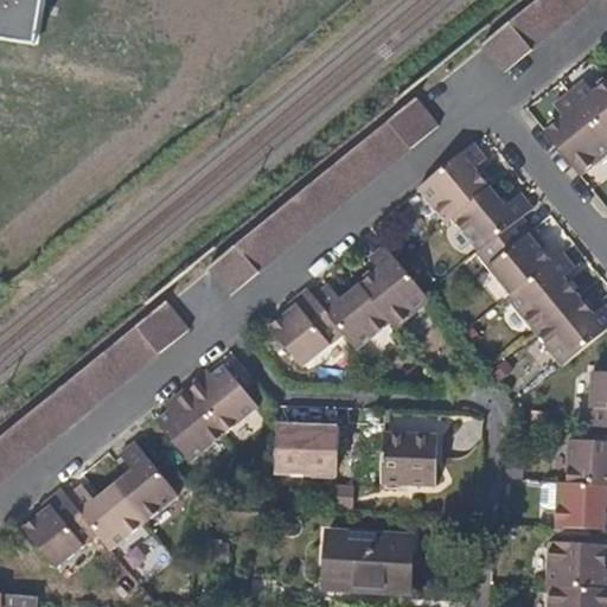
[(0,0),(0,43),(37,50),(44,0),(0,0)]
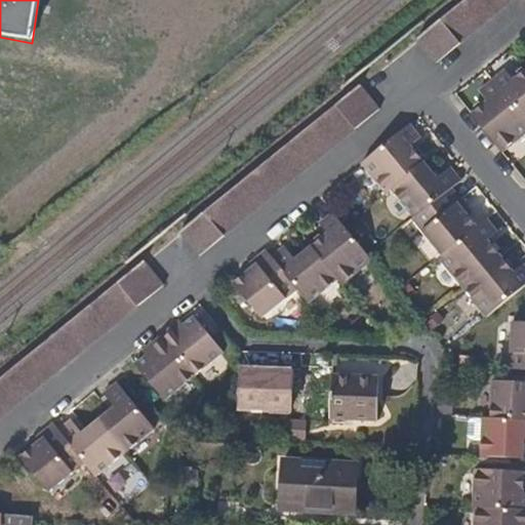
[(510,0),(463,0),(414,41),(434,63),(510,0)]
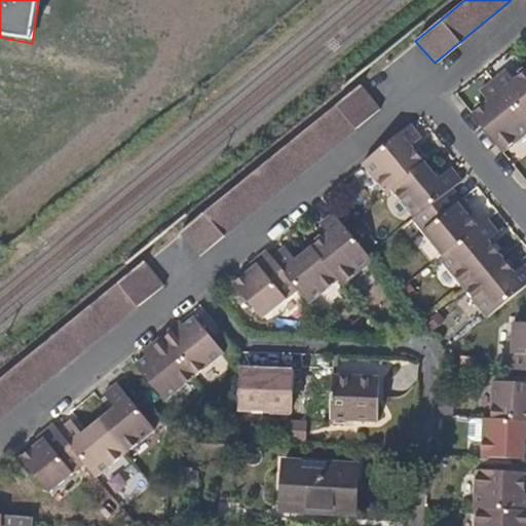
[(525,123),(525,68),(511,80),(502,71),(490,80),(525,123)]
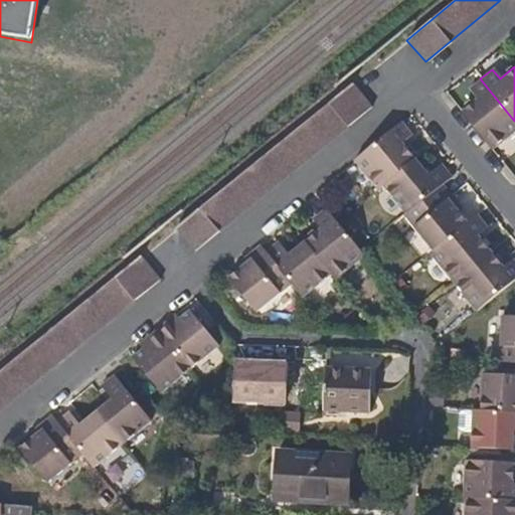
[(460,113),(469,125),(514,125),(514,121),(480,78),(468,89),(476,100),(460,113)]
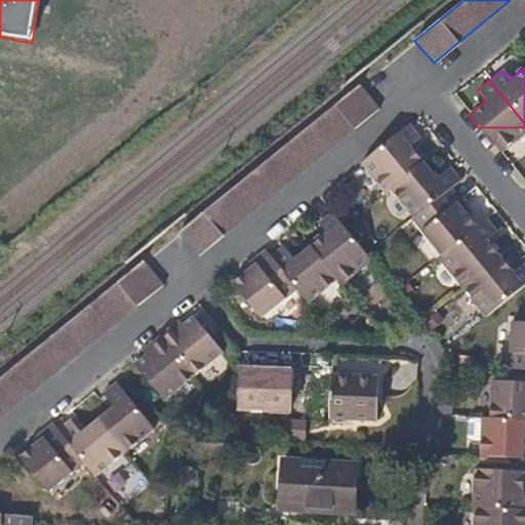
[(177,233),(197,258),(241,223),(268,199),(318,157),(375,110),(358,85),(326,112),(252,173),(177,233)]
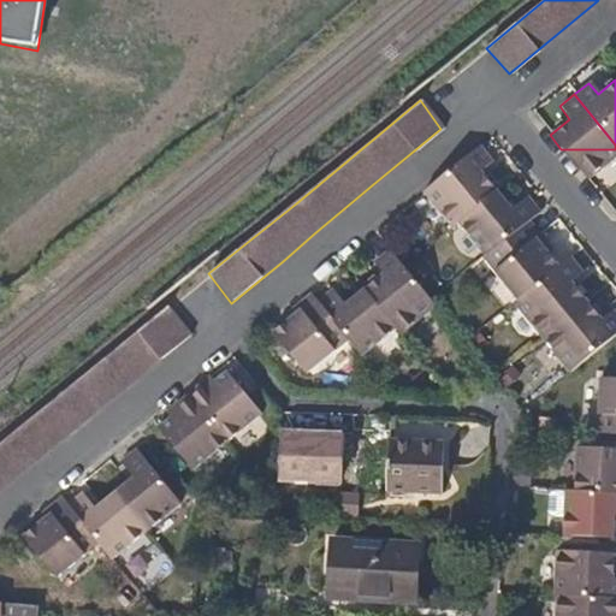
[(456,220),(495,189),(480,171),(490,161),(479,147),(426,190),(421,194),(449,226),(456,220)]
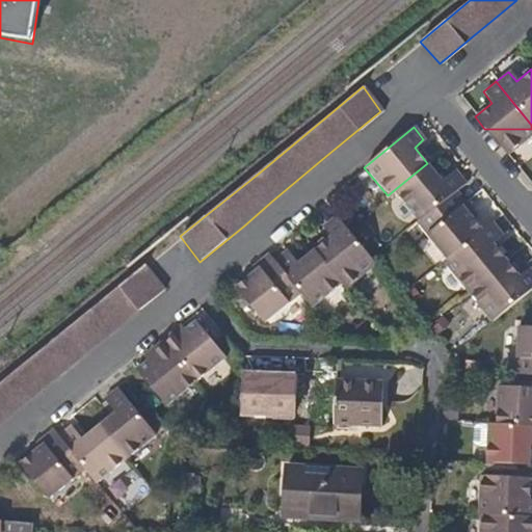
[(531,129),(484,129),(506,155),(531,133),(531,129)]
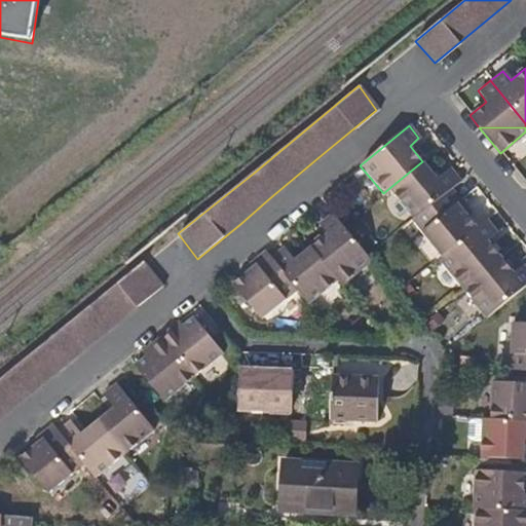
[(436,177),(422,161),(389,188),(412,216),(450,185),(458,178),(448,165),(436,177)]
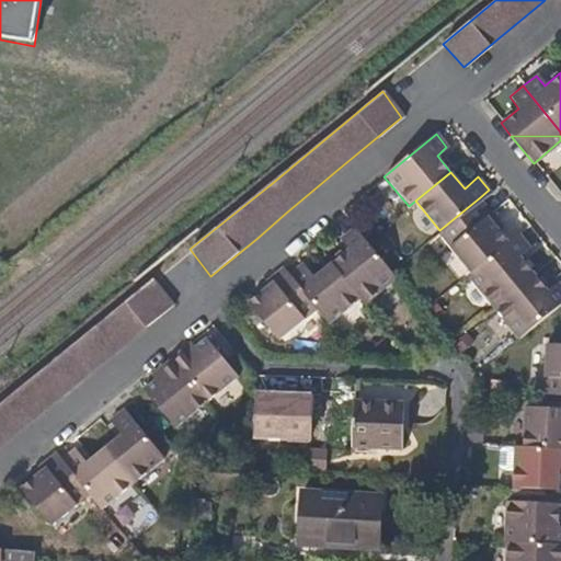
[(469,272),(507,240),(499,228),(495,231),(485,218),(492,212),(480,197),(439,230),(438,231),(469,272)]
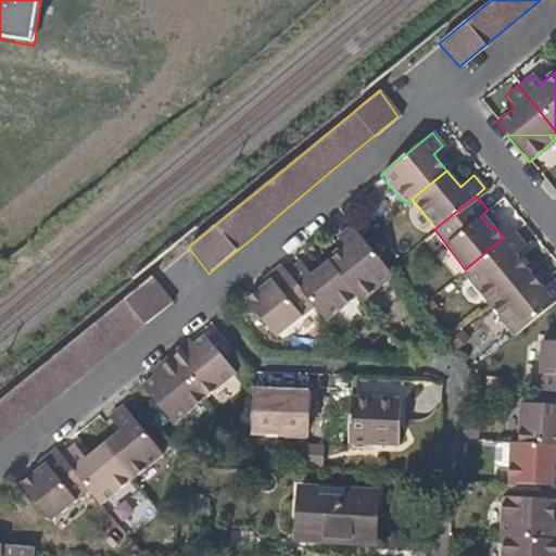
[(497,222),(488,210),(481,216),(491,229),(494,226),(497,222)]
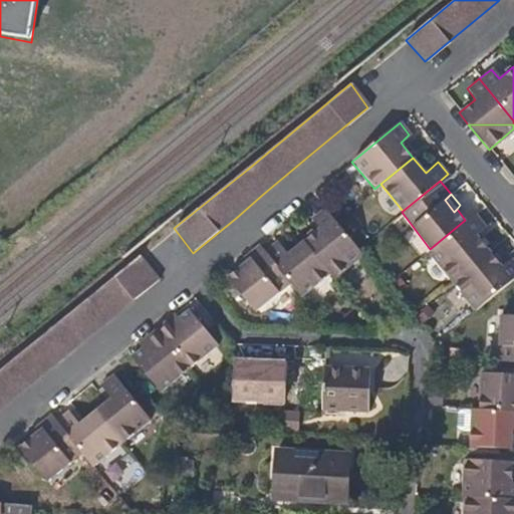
[(335,221),(323,207),(311,218),(319,227),(303,240),(329,272),(333,277),(362,254),(357,248),(340,227),(335,221)]
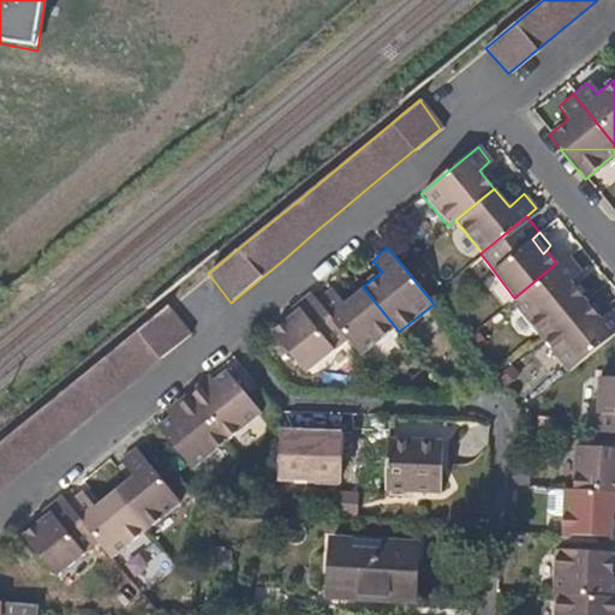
[(581,269),(568,252),(556,263),(514,298),(512,299),(539,335),(585,297),(572,280),(581,269)]
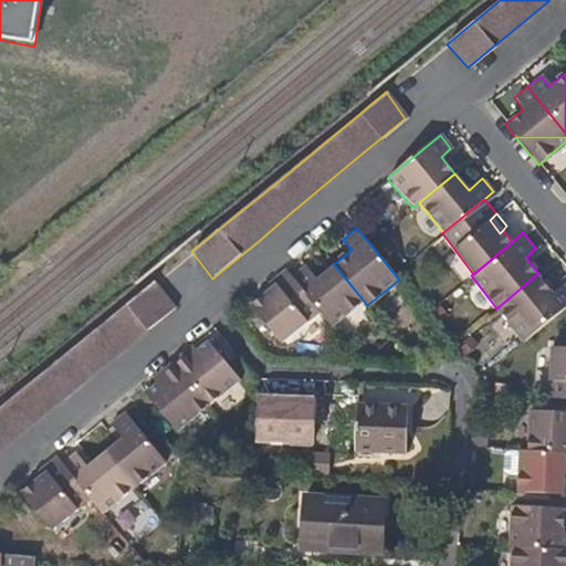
[(322,312),(332,325),(363,300),(334,264),(315,279),(305,265),(293,276),(322,312)]
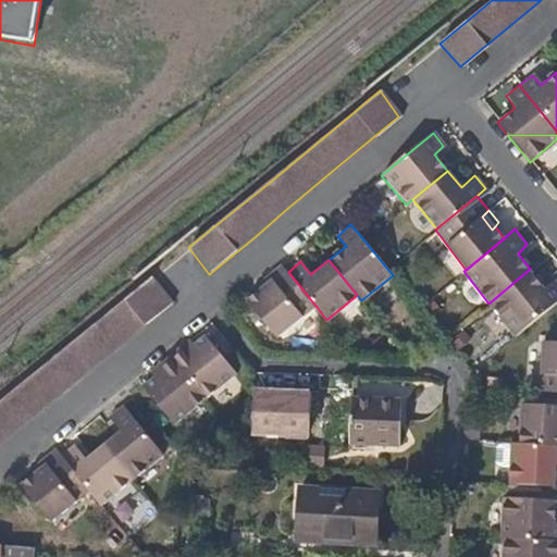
[(261,294),(258,291),(245,300),(277,338),(317,307),(288,272),(281,264),(268,275),(274,283),(261,294)]
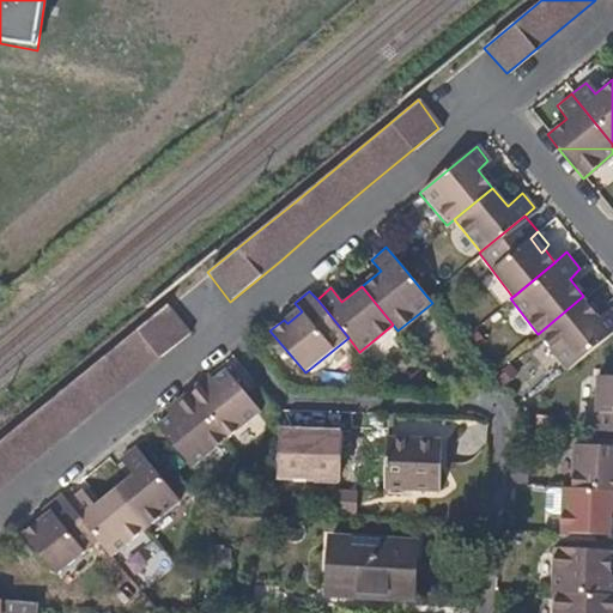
[(538,334),(564,368),(612,327),(612,308),(611,305),(599,315),(583,296),(538,334)]
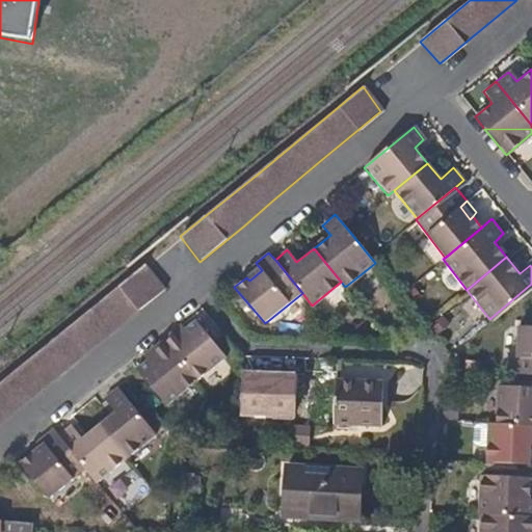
[(256,263),(243,273),(246,277),(249,281),(262,270),(256,263)]
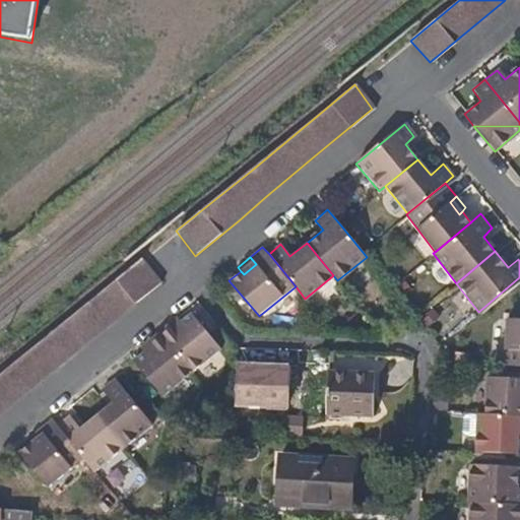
[(0,376),(0,412),(52,372),(78,350),(92,338),(159,284),(140,261),(72,316),(0,376)]
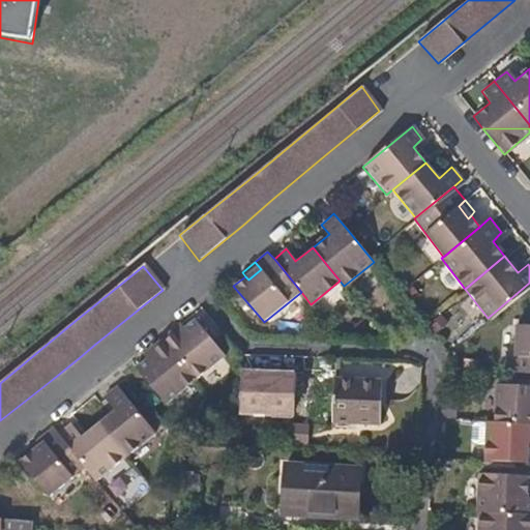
[(160,337),(194,378),(224,354),(193,319),(182,328),(175,333),(170,329),(160,337)]
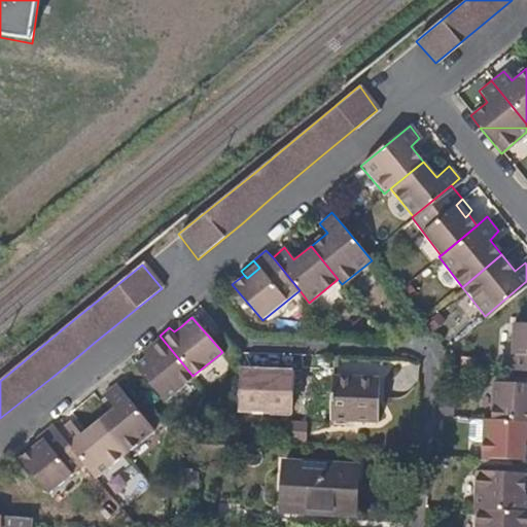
[(181,326),(176,322),(169,327),(174,331),(181,326)]
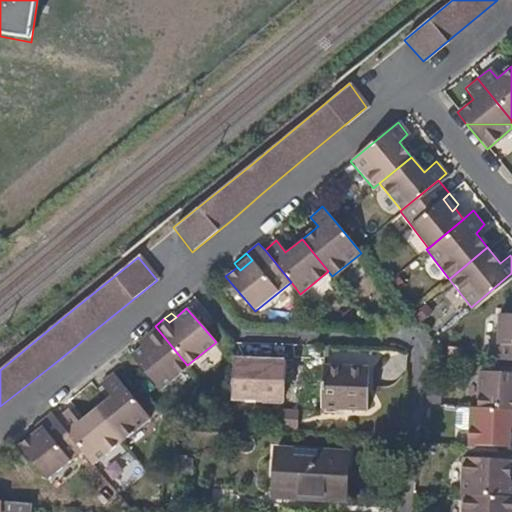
[(511,314),(497,314),(496,358),(511,359),(511,314)]
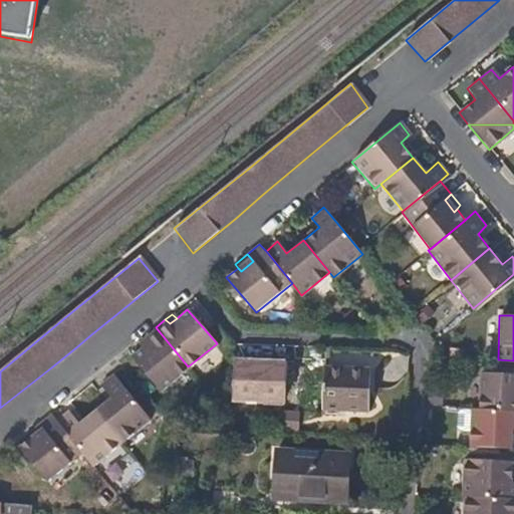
[(158,391),(188,366),(156,327),(144,336),(149,342),(140,348),(130,356),(158,391)]
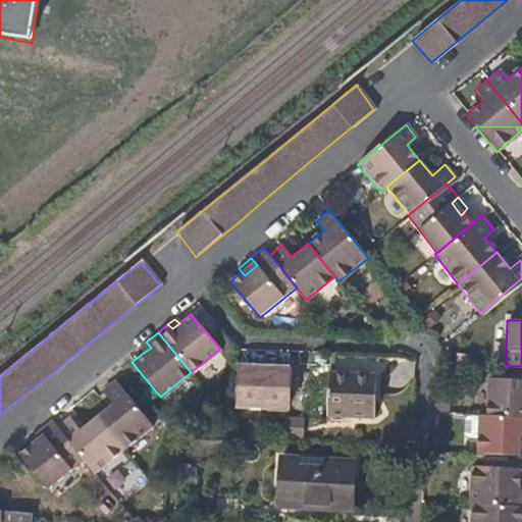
[(151,348),(146,342),(146,343),(139,349),(142,354),(151,348)]
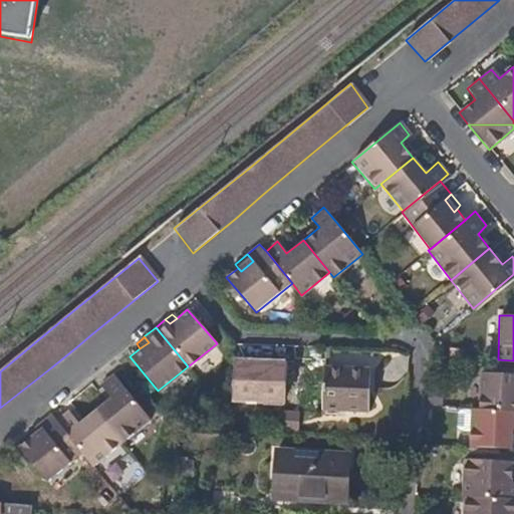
[(287,373),(285,406),(316,407),(318,353),(306,352),(305,373),(287,373)]
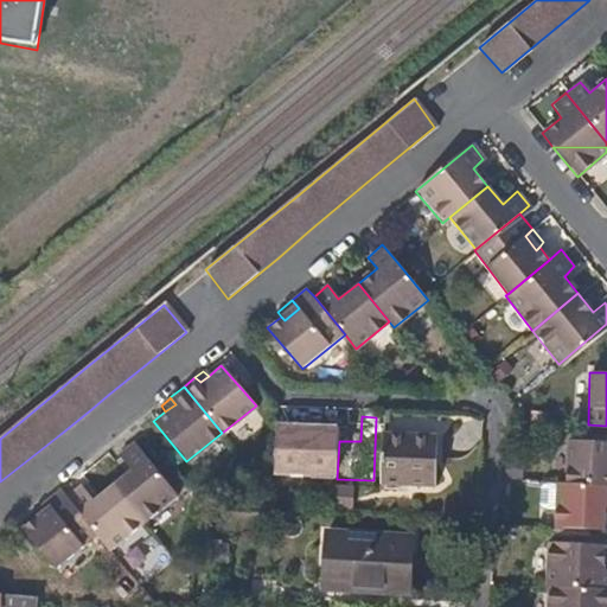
[(439,432),(383,428),(381,481),(436,485),(439,432)]
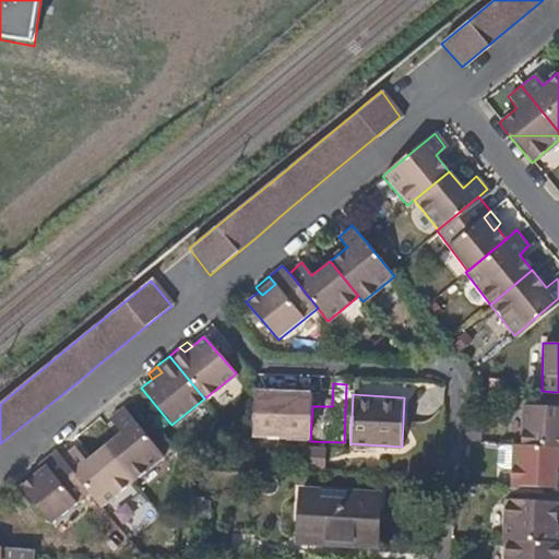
[(558,404),(523,403),(520,443),(528,443),(558,445),(558,404)]
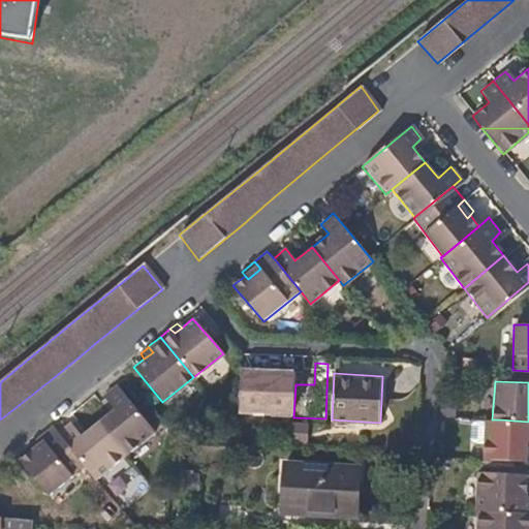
[(112,440),(124,456),(153,432),(115,383),(101,395),(114,408),(97,423),(112,440)]
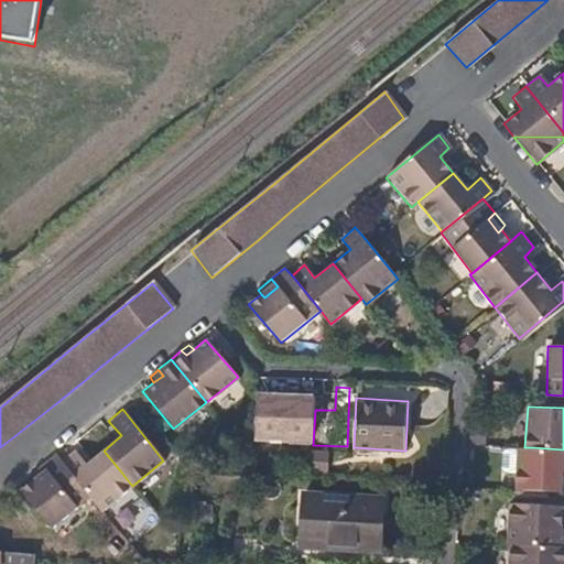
[(524,447),(518,447),(514,488),(561,490),(562,466),(563,465),(563,449),(533,447),(524,447)]
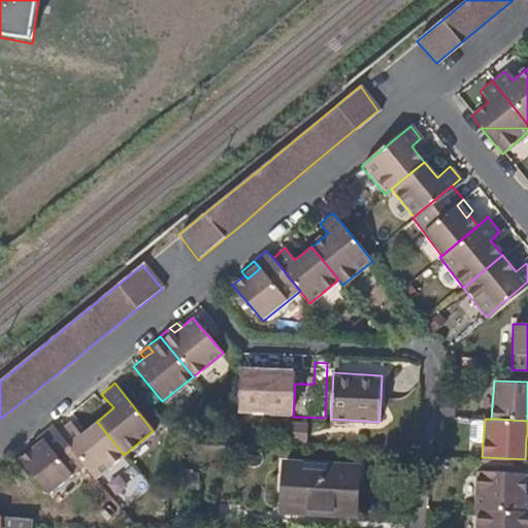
[(83,465),(94,480),(124,455),(111,439),(97,422),(80,435),(68,421),(55,432),(83,465)]
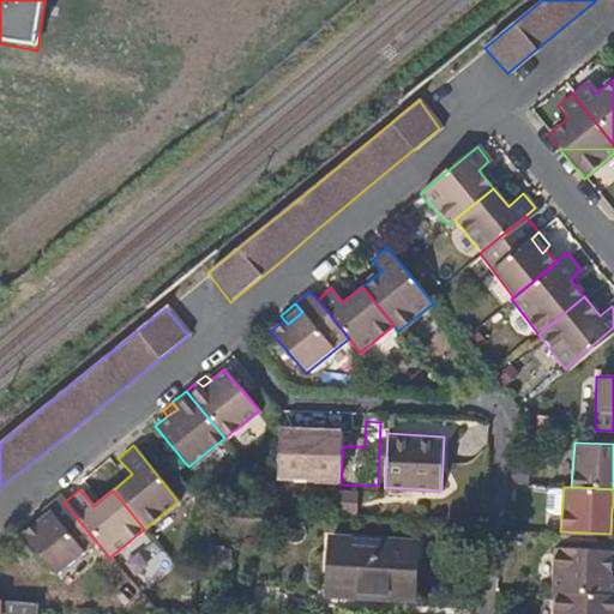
[(54,577),(96,541),(64,503),(58,497),(43,507),(49,515),(35,527),(31,523),(18,535),(54,577)]
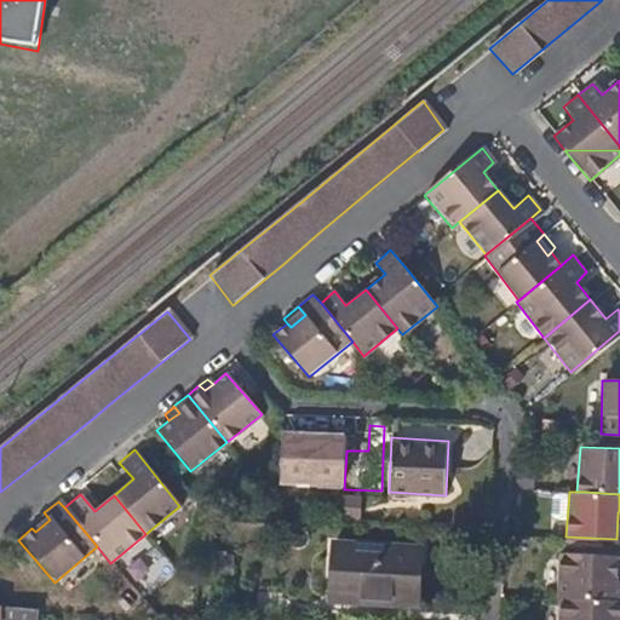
[(29,524),(32,528),(35,532),(50,520),(44,512),(29,524)]
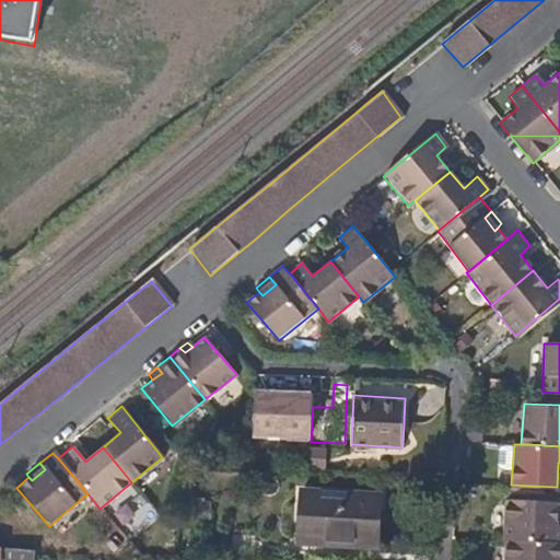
[(302,489),(302,491),(298,553),(340,556),(340,546),(377,547),(380,492),(302,489)]
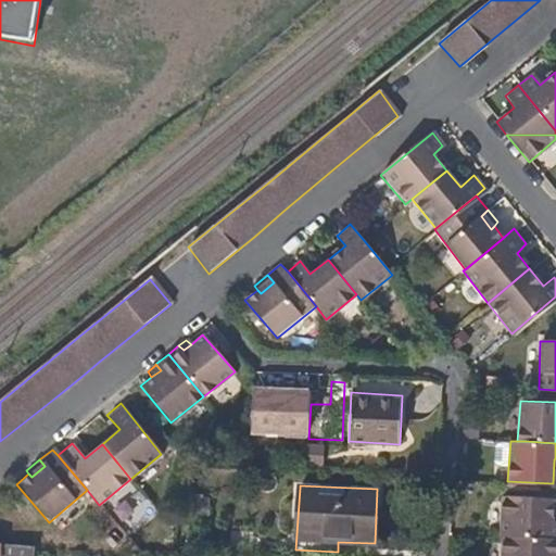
[(502,495),(500,534),(503,534),(555,535),(555,520),(554,521),(555,496),(502,495)]
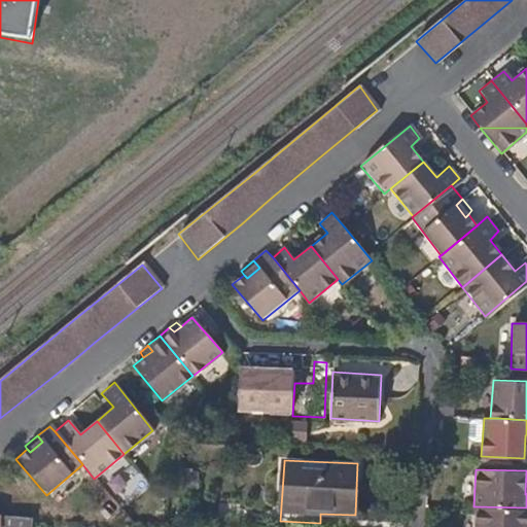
[(526,526),(526,507),(477,506),(475,526),(526,526)]
